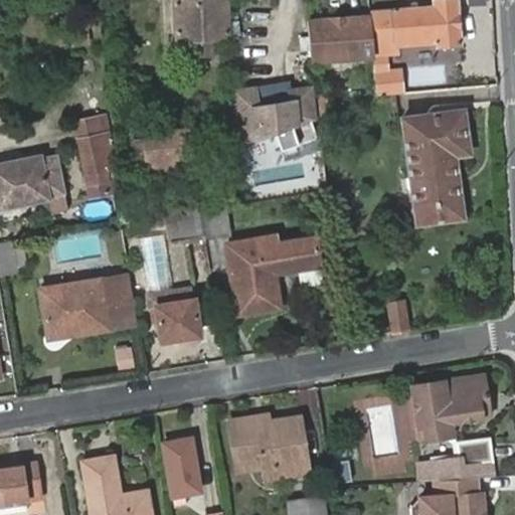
[(193,38),(214,38),(230,37),(227,0),(177,0),(178,39),(193,38)]
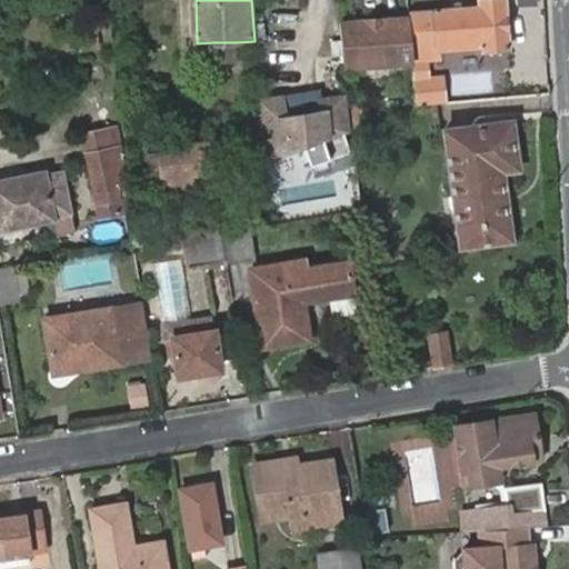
[(479,8),(410,13),(413,59),(439,56),(438,50),(482,46),(483,52),(508,50),(503,0),(491,0),(479,1),(479,8)]
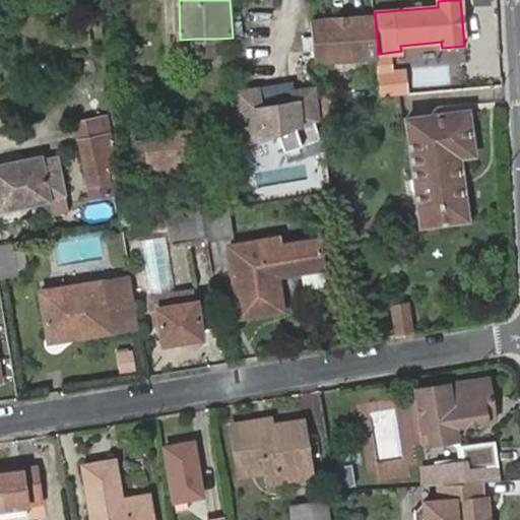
[(320,21),(323,58),(368,54),(364,18),(320,21)]
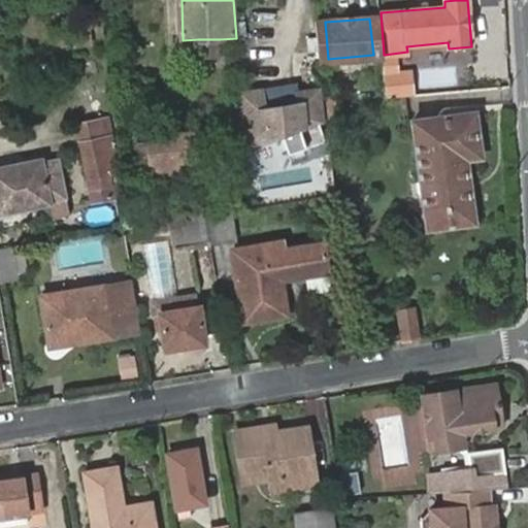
[(221,55),(220,39),(198,39),(200,56),(221,55)]
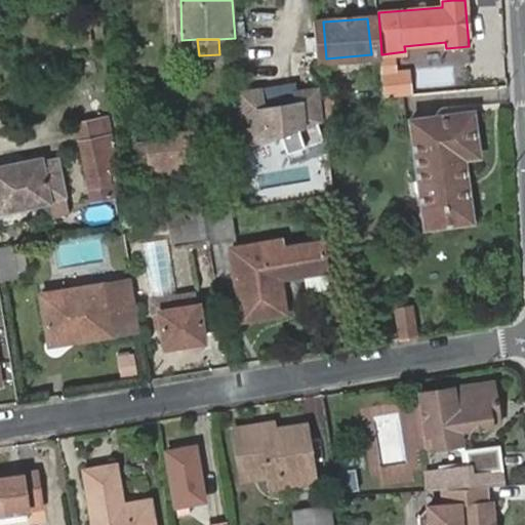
[(410,70),(382,73),(385,95),(389,96),(407,94),(412,93),(410,70)]
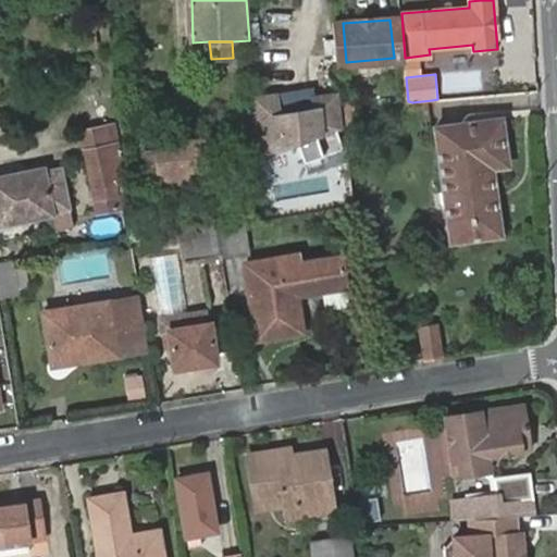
[(277,98),(256,99),(258,157),(341,128),(337,97),(314,98),(316,107),(280,113),(277,98)]
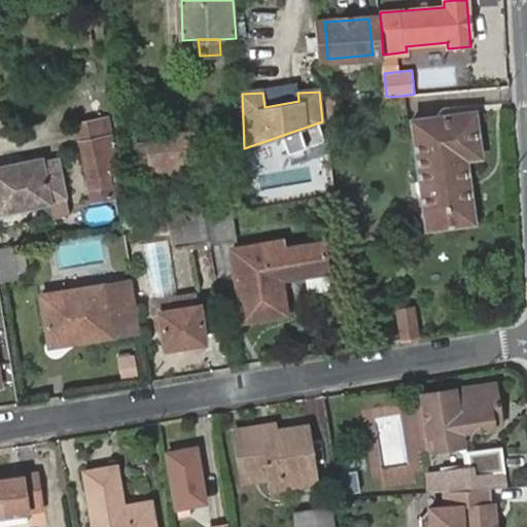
[(326,97),(328,113),(339,113),(337,95),(326,97)]
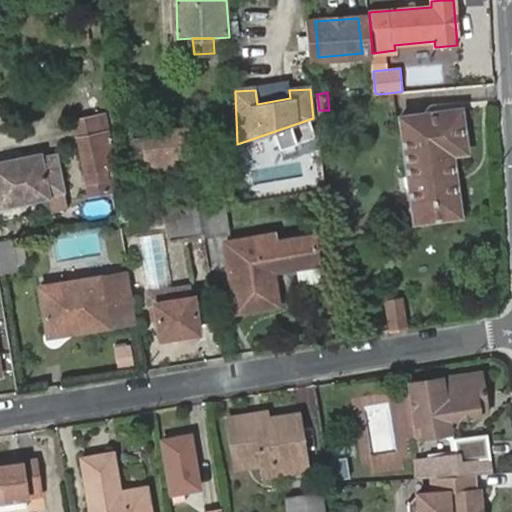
[(398,107),(397,92),(379,94),(381,109),(398,107)]
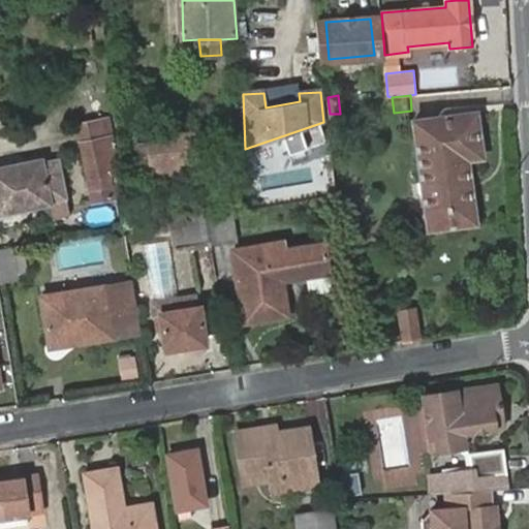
[(474,113),(413,119),(425,225),(469,221),(464,159),(478,157),(474,113)]
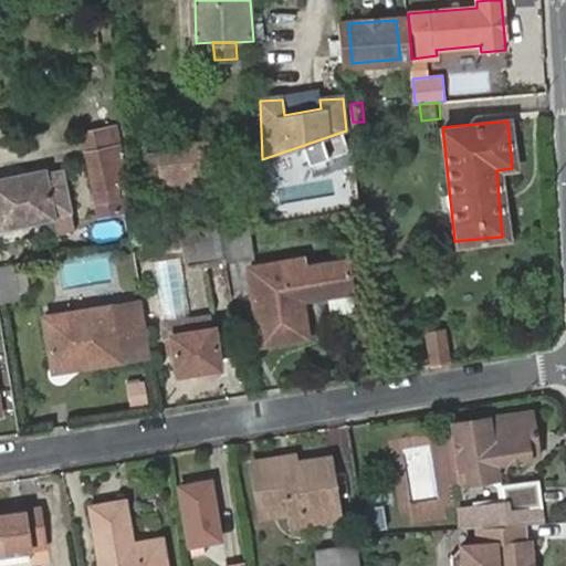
[(160,147),(161,152),(163,167),(150,168),(153,192),(167,191),(220,173),(216,144),(160,147)]
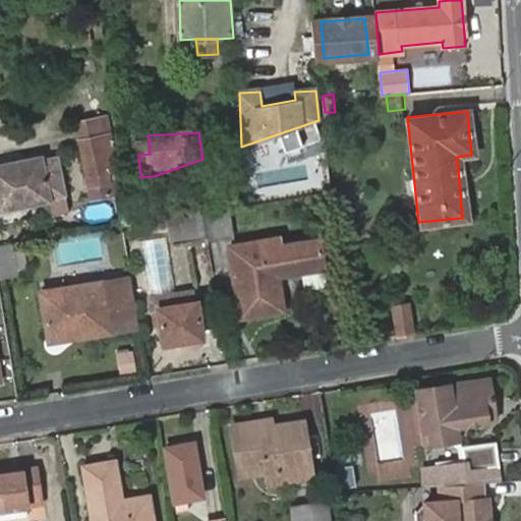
[(116,170),(109,134),(80,139),(92,197),(112,194),(107,172),(116,170)]
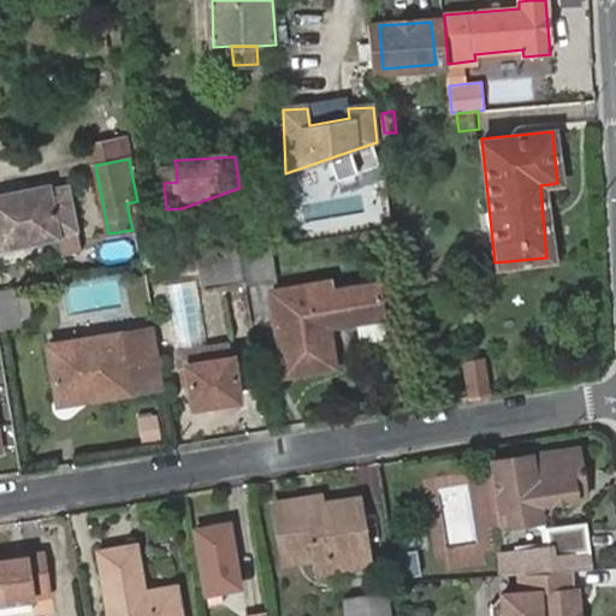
[(177,182),(176,165),(164,167),(164,183),(177,182)]
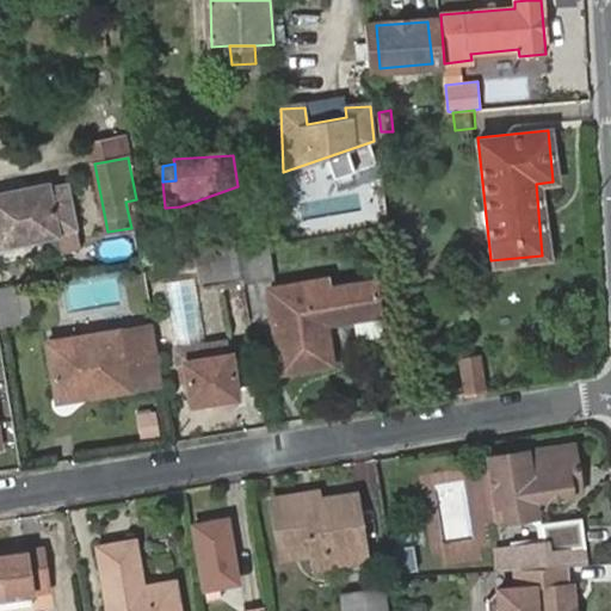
[(0,258),(1,259),(0,254),(0,242),(75,232),(68,184),(50,189),(49,184),(0,191),(0,258)]
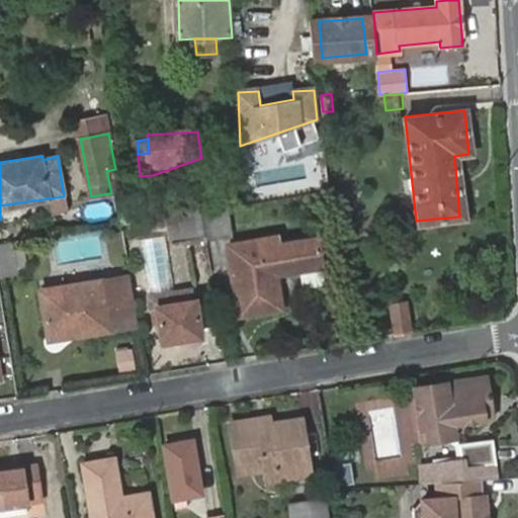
[(206,238),(202,212),(201,205),(167,212),(172,242),(206,238)]
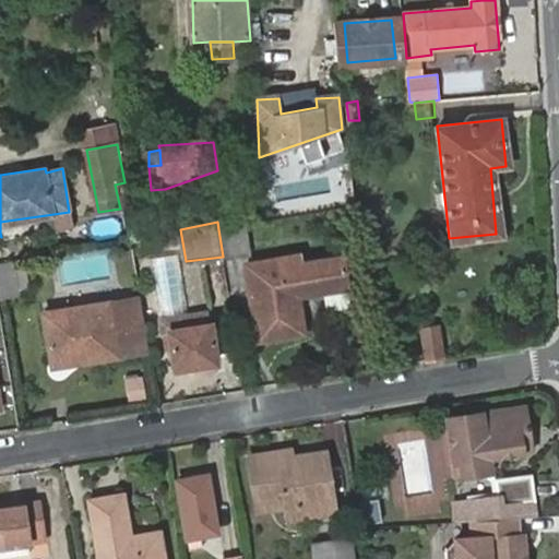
[(250,252),(246,224),(218,229),(223,257),(250,252)]
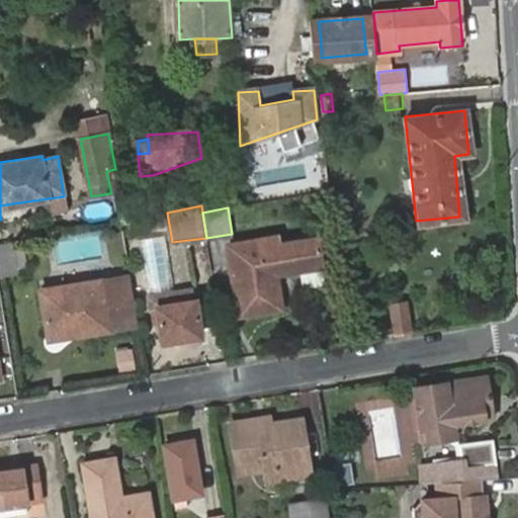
[(231,245),(241,313),(282,307),(277,272),(322,265),(318,239),(280,245),(278,237),(231,245)]
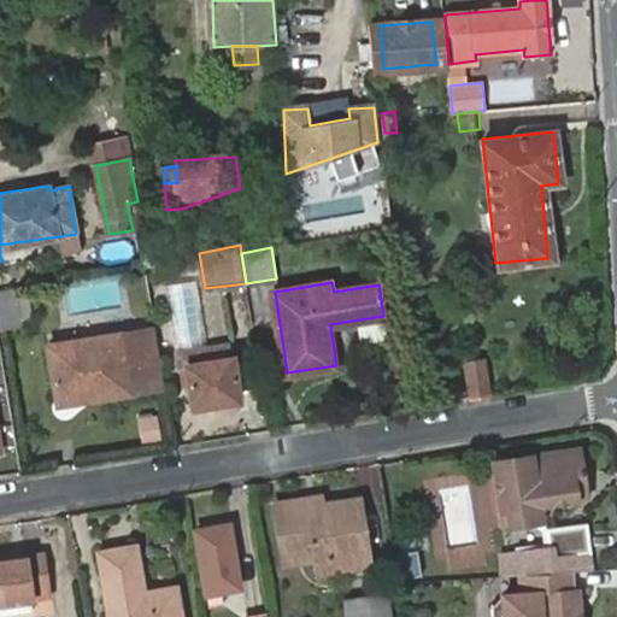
[(0,328),(24,323),(18,288),(0,291),(0,328)]
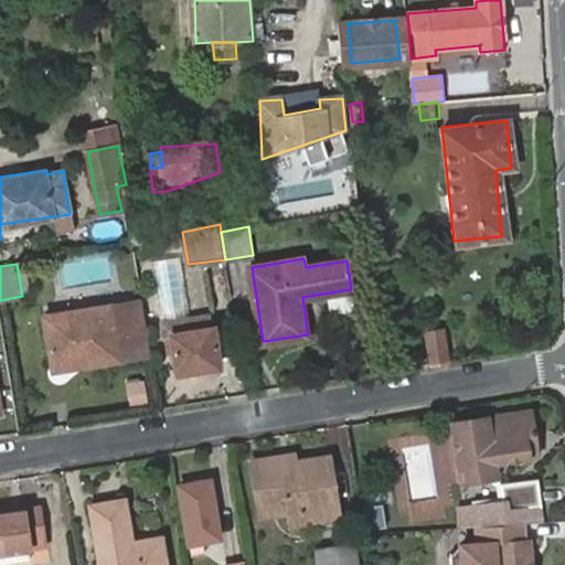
[(144,301),(44,318),(52,359),(94,352),(96,363),(152,354),(144,301)]
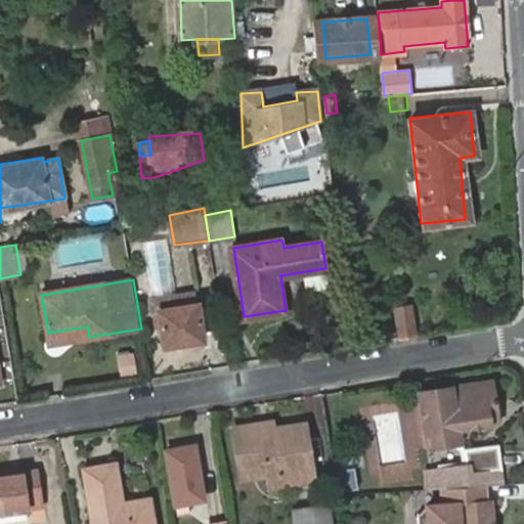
[(159,312),(165,347),(204,340),(197,306),(159,312)]
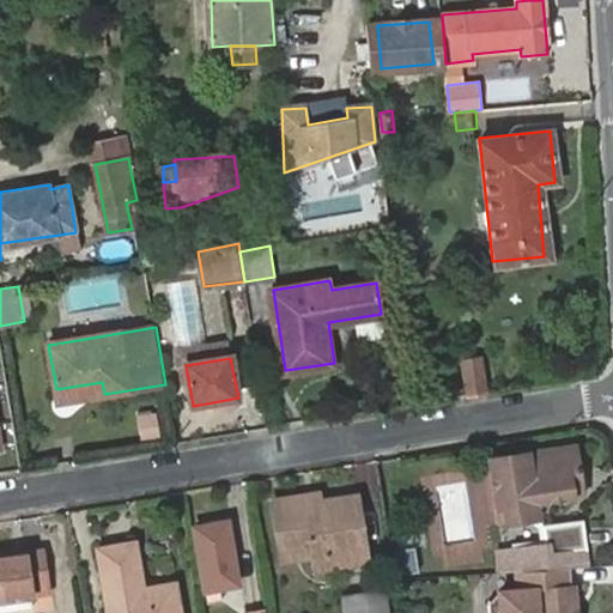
[(471,394),(489,392),(481,359),(465,362),(471,394)]
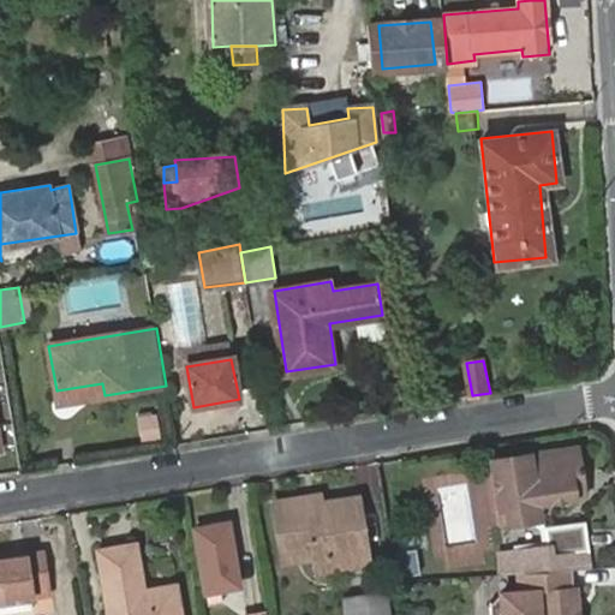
[(102,383),(57,390),(59,402),(105,395),(102,383)]
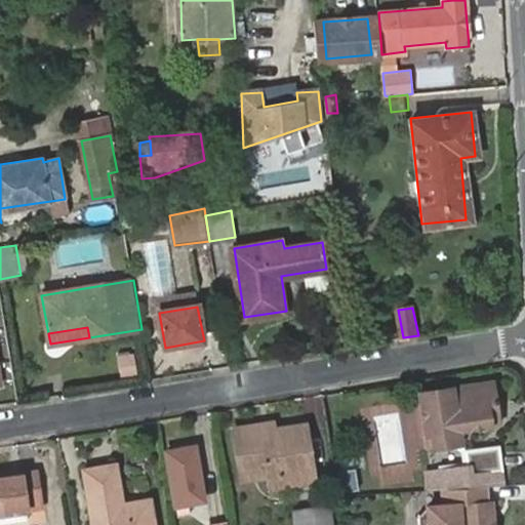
[(433,437),(436,449),(461,445),(460,432),(498,426),(491,384),(419,396),(427,438),(433,437)]
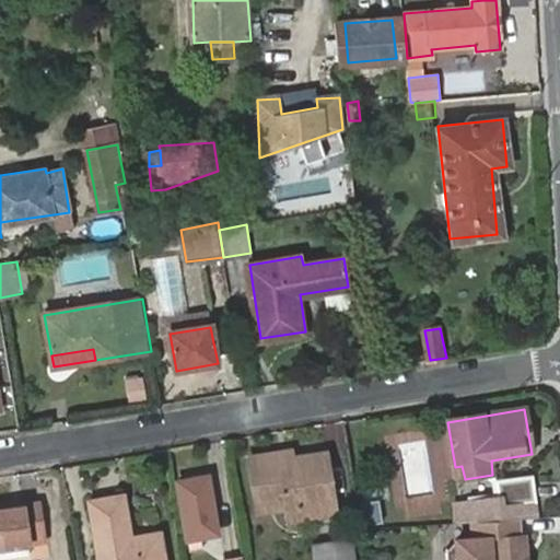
[(293,447),(248,454),(257,513),(287,509),(289,523),(339,515),(329,451),(294,455),(293,447)]
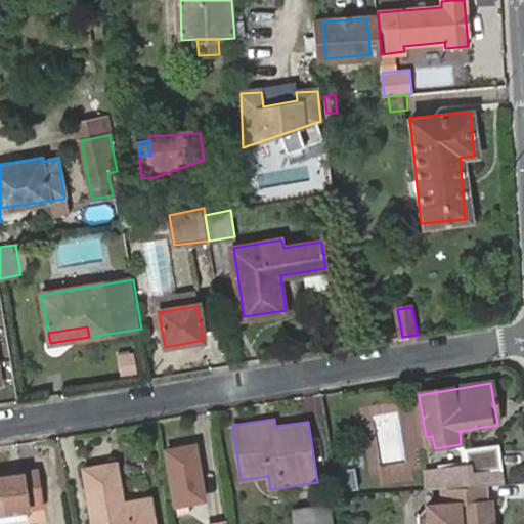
[(167,450),(176,505),(205,499),(194,445),(167,450)]
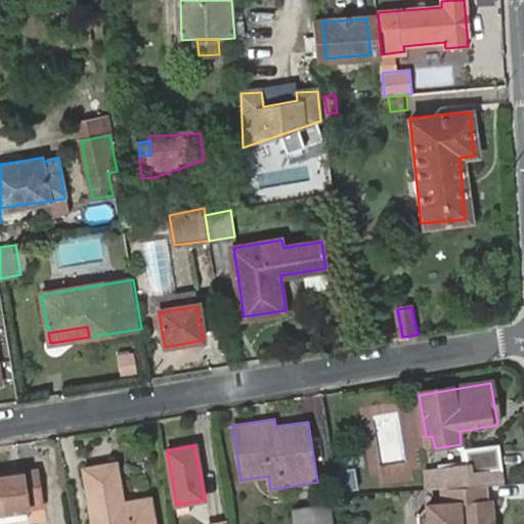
[(472,486),(496,485),(496,470),(498,470),(498,448),(466,450),(467,472),(471,471),(472,486)]
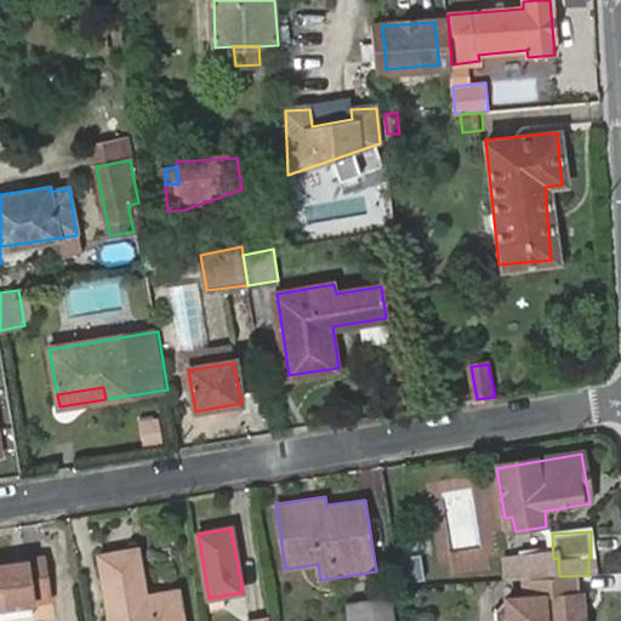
[(102,557),(112,620),(183,620),(178,591),(147,594),(138,550),(102,557)]
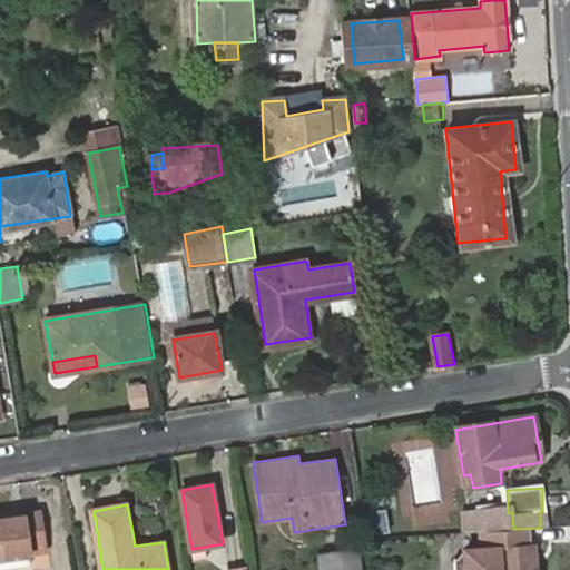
[(0,519),(0,558),(48,551),(41,513),(0,519)]
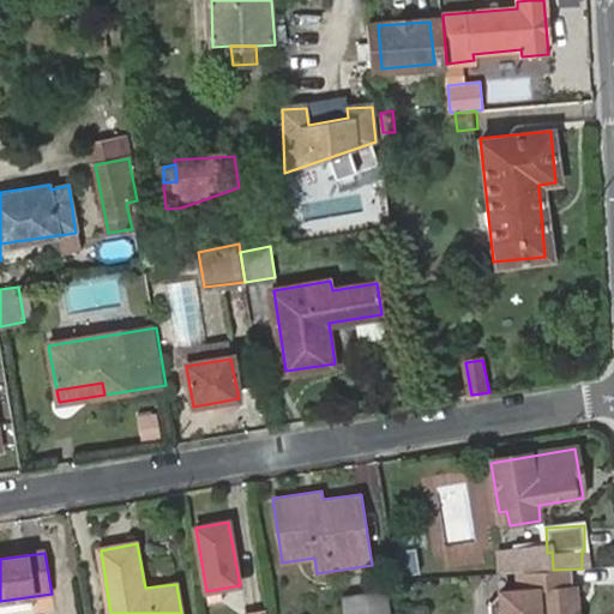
[(521,593),(522,613),(577,613),(573,588),(521,593)]
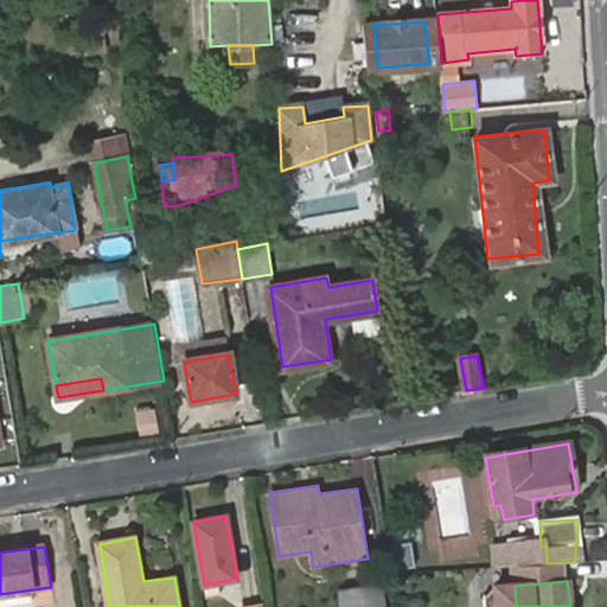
[(342,593),(344,606),(381,606),(378,588),(342,593)]
